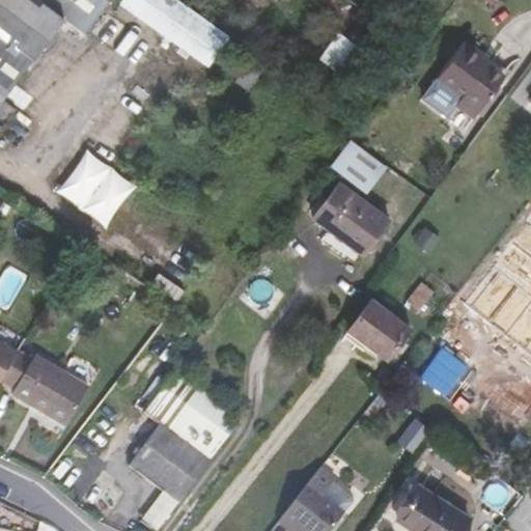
[(0,0),(0,129),(15,108),(1,99),(63,16),(85,32),(108,0),(0,0)]
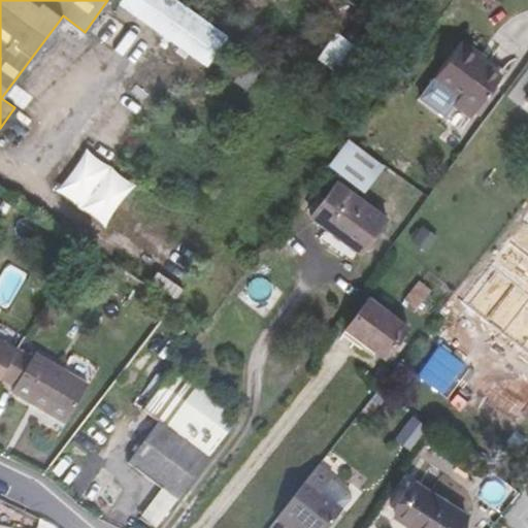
[(123,0),(121,3),(207,64),(226,37),(173,0),(123,0)]
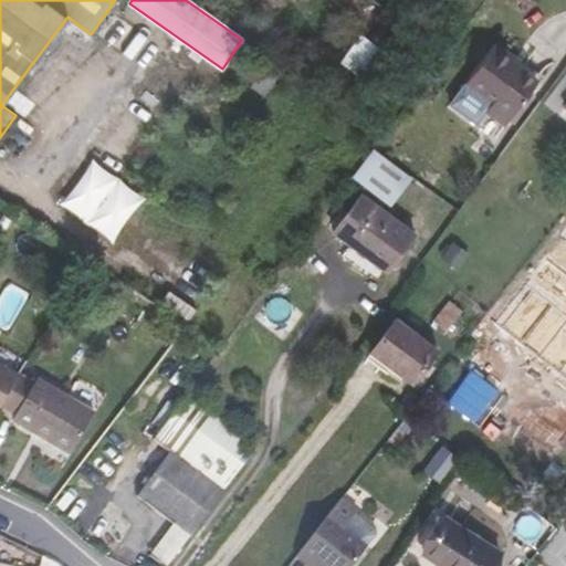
[(495,44),(465,83),(493,103),(486,111),(505,125),(537,83),(513,64),(516,61),(495,44)]
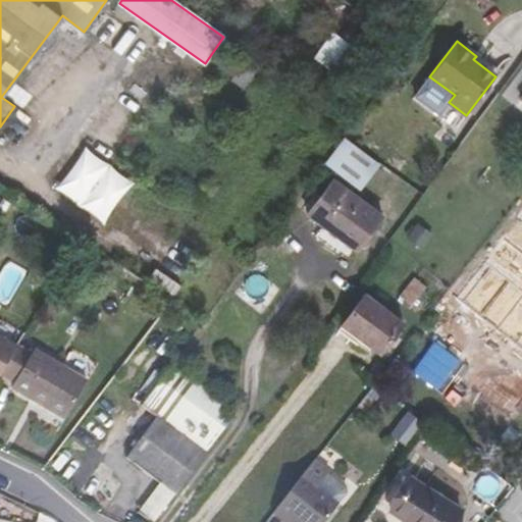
[(233,76),(243,62),(223,47),(214,61),(233,76)]
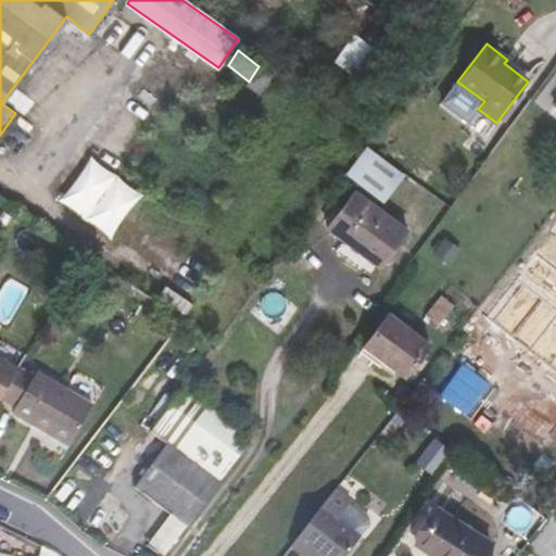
[(356,50),(344,65),(358,75),(369,60),(356,50)]
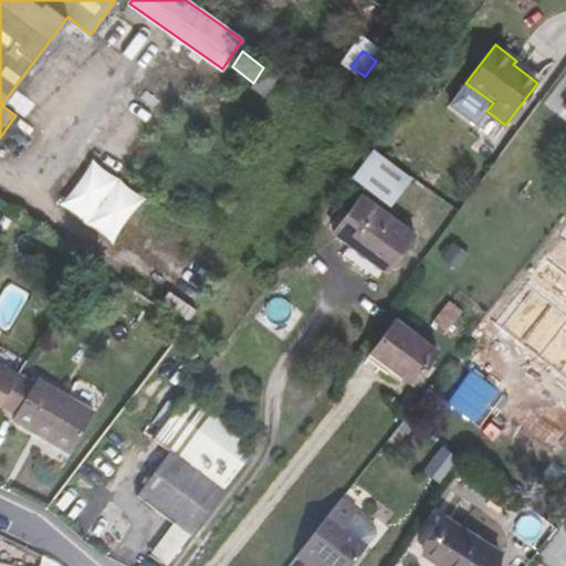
[(276,77),(263,67),(253,83),(251,85),(263,95),(276,77)]
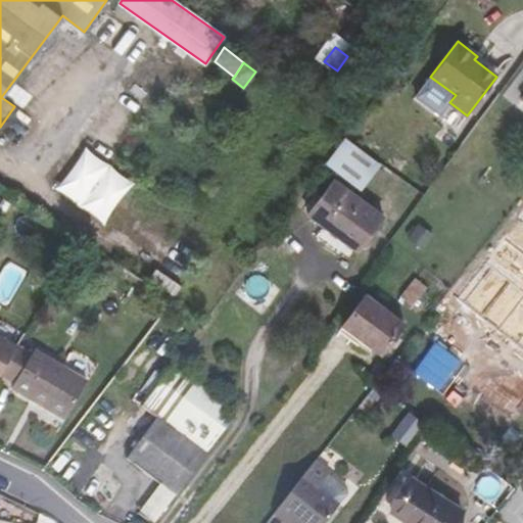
[(494,105),(485,116),(493,124),(503,111),(494,105)]
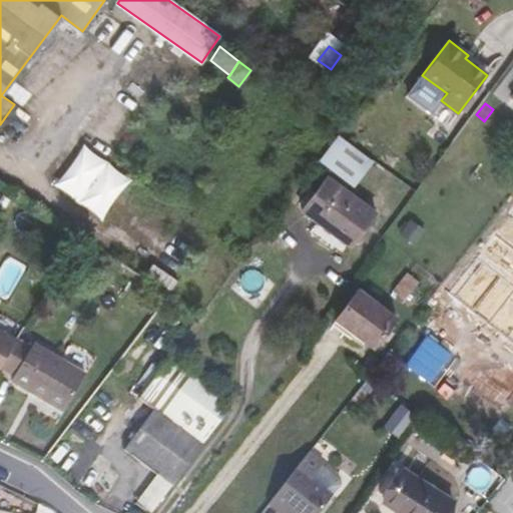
[(339,136),(320,161),(355,188),(375,162),(339,136)]
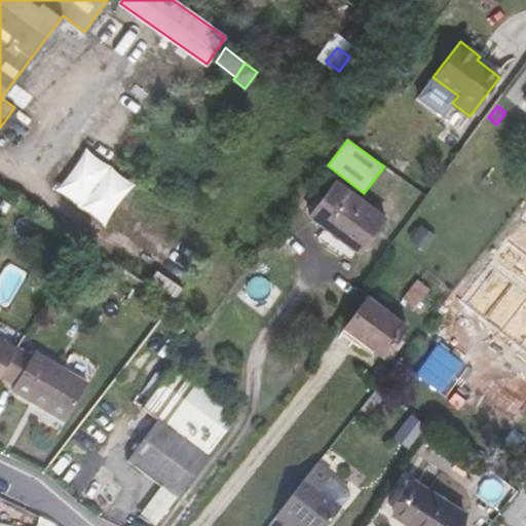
[(112,221),(133,177),(80,152),(60,196),(112,221)]
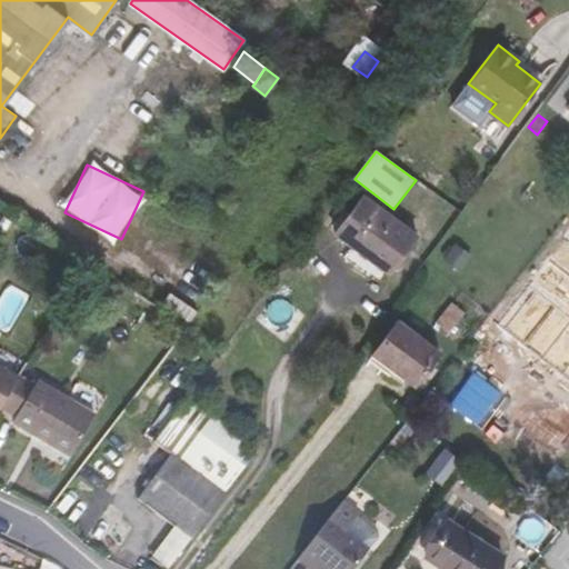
[(336,232),(388,272),(416,235),(363,196),(336,232)]
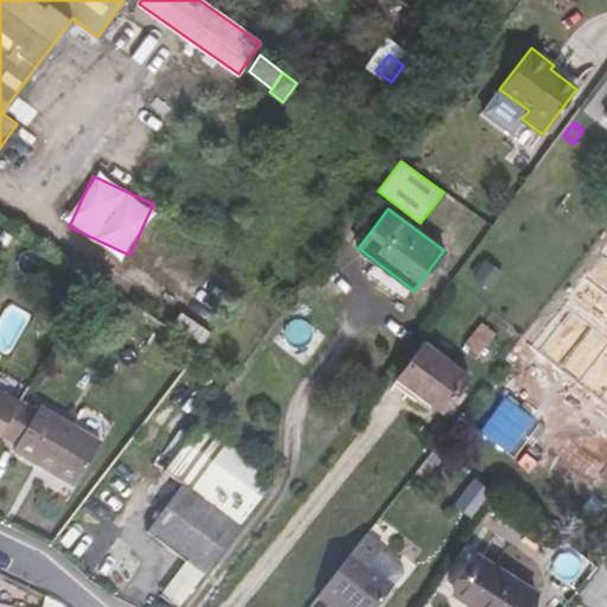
[(465,344),(479,355),(497,332),(483,321),(465,344)]
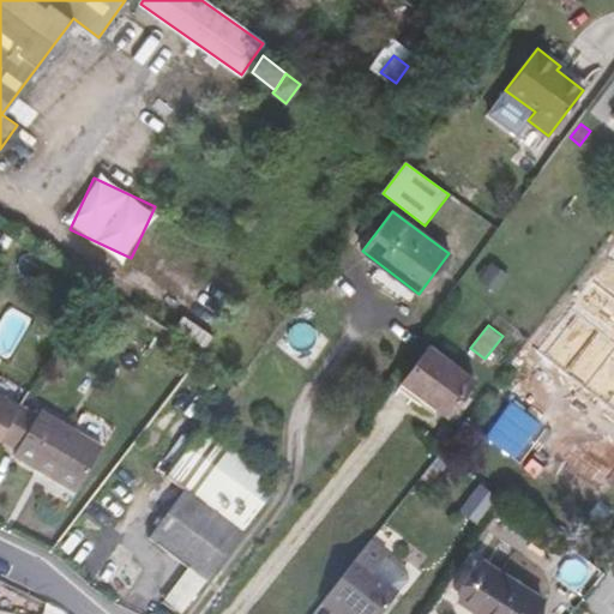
[(402,381),(449,415),(475,379),(429,345),(402,381)]
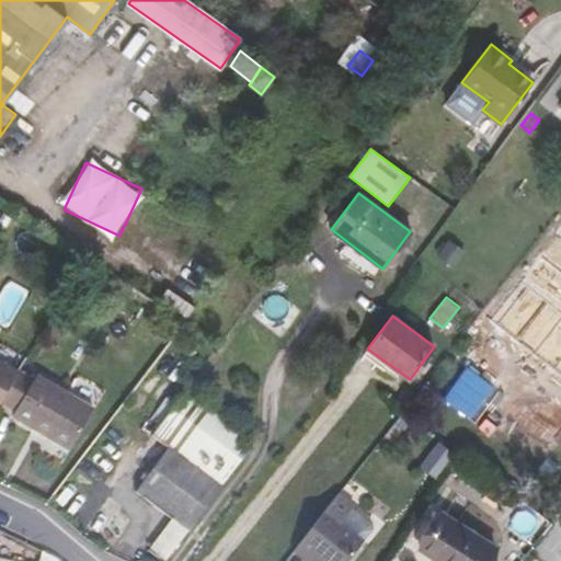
[(560,418),(560,405),(494,353),(467,388),(540,445),(560,418)]
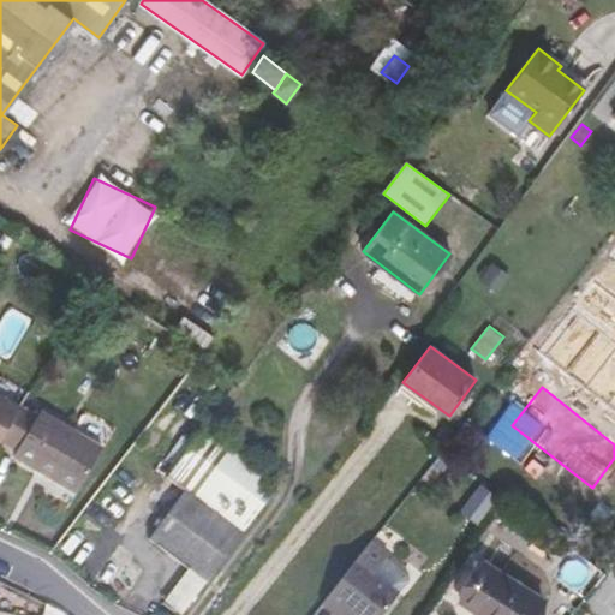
[(0,439),(18,408),(0,398),(0,439)]
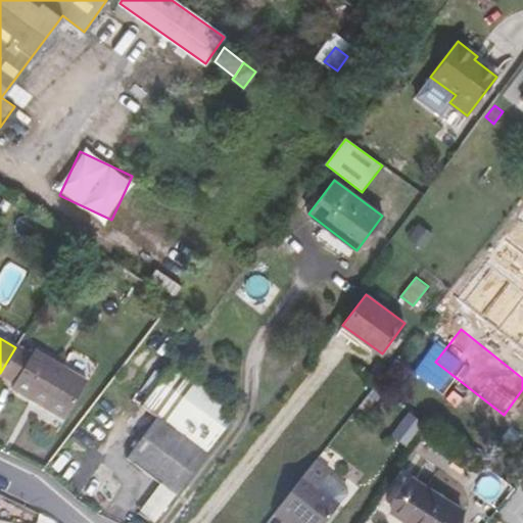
[(88,382),(18,341),(15,347),(0,373),(0,374),(14,383),(12,388),(65,420),(88,382)]
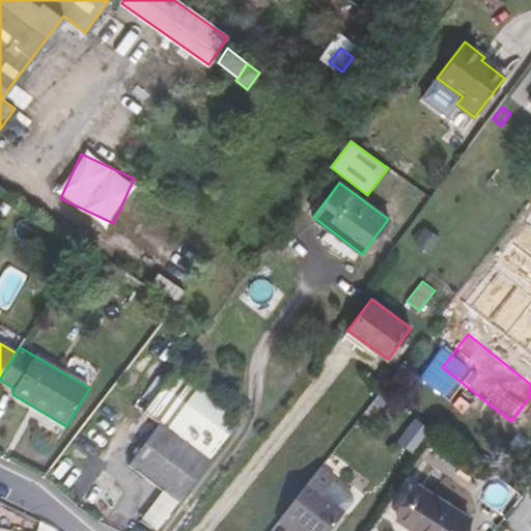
[(140,522),(151,530),(157,530),(241,420),(175,370),(144,412),(160,423),(129,466),(163,492),(140,522)]
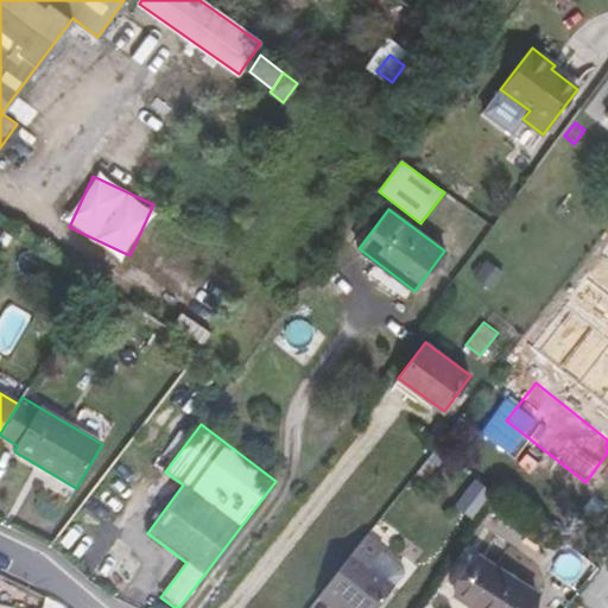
[(404,568),(381,550),(368,568),(353,555),(323,591),(339,605),(342,597),(352,606),(355,607),(378,607),(394,588),(393,587),(403,575),(404,568)]
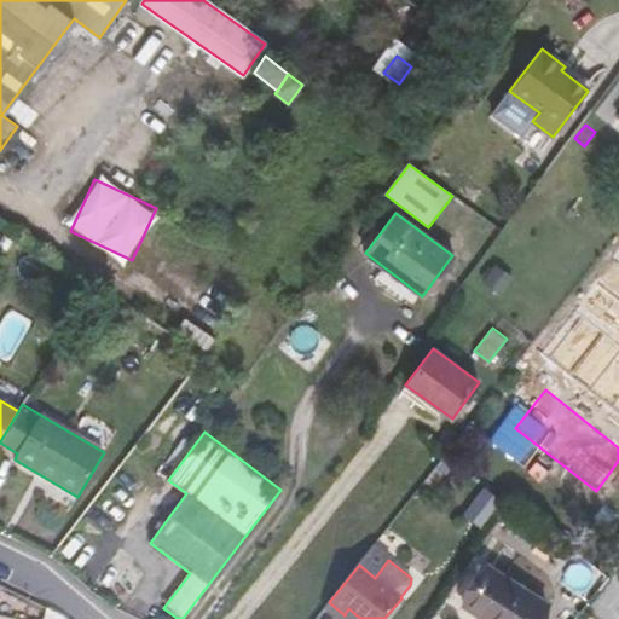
[(462,606),(482,618),(534,618),(545,603),(487,566),(462,606)]
